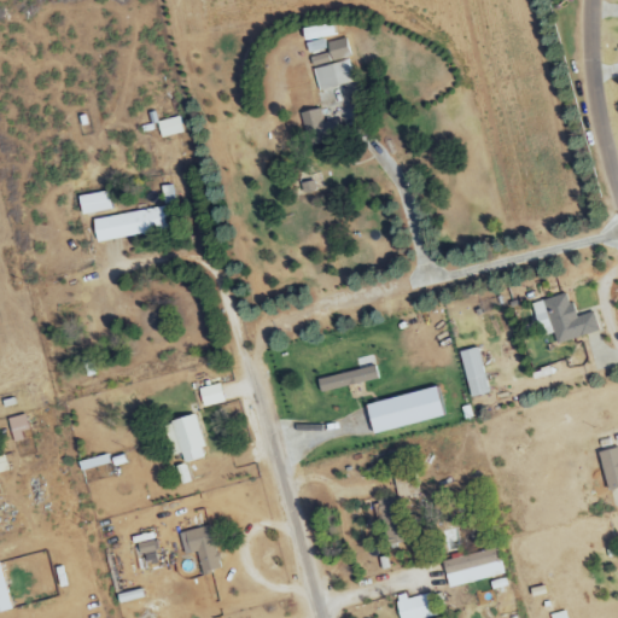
[(331,24),(301,30),(303,42),(333,38),(331,24)]
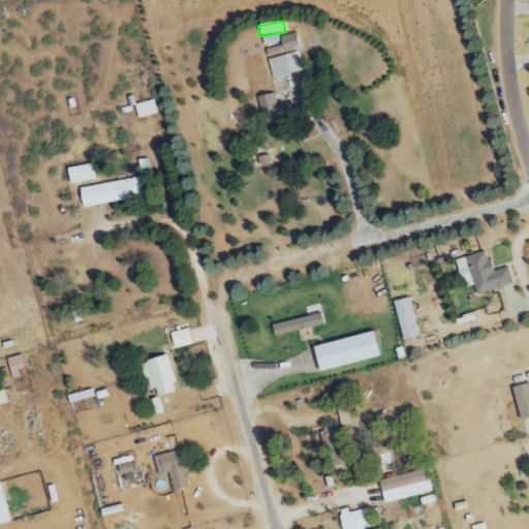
[(277,35),(262,37),(263,45),(281,42),(282,54),(300,51),(298,34),(277,37),(277,35)]
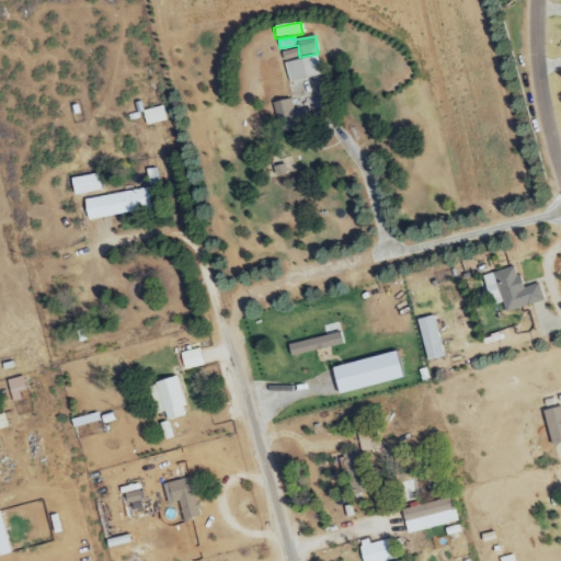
[(289,83),(323,73),(318,55),(284,65),(289,83)]
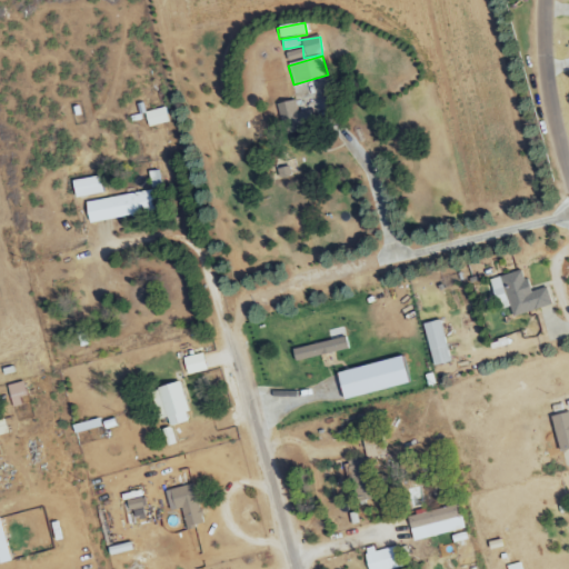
[(146,112),(147,128),(168,125),(166,109),(146,112)]
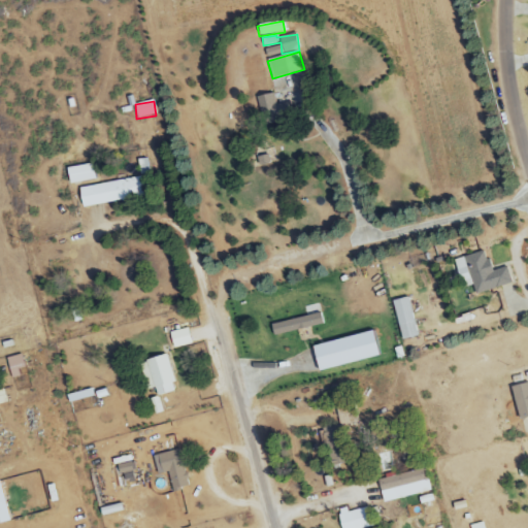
[(69,185),(95,180),(92,164),(66,169),(69,185)]
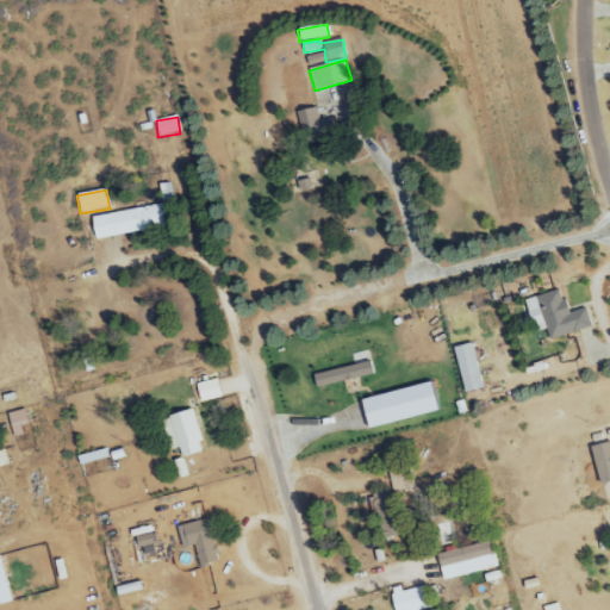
[(92,216),(94,238),(163,230),(161,207),(92,216)]
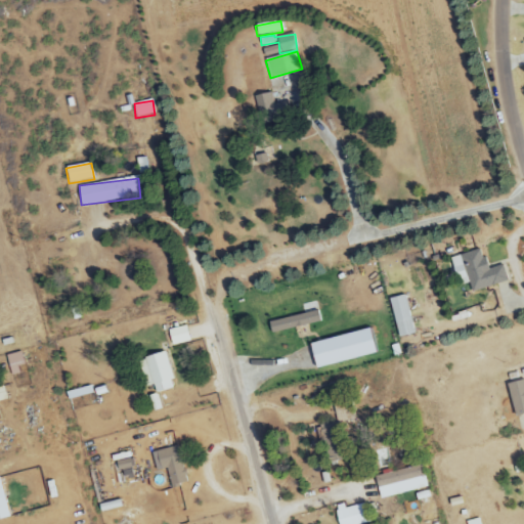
[(508,281),(503,264),(486,269),(480,249),(449,258),(457,287),(469,284),(471,293),(508,281)]
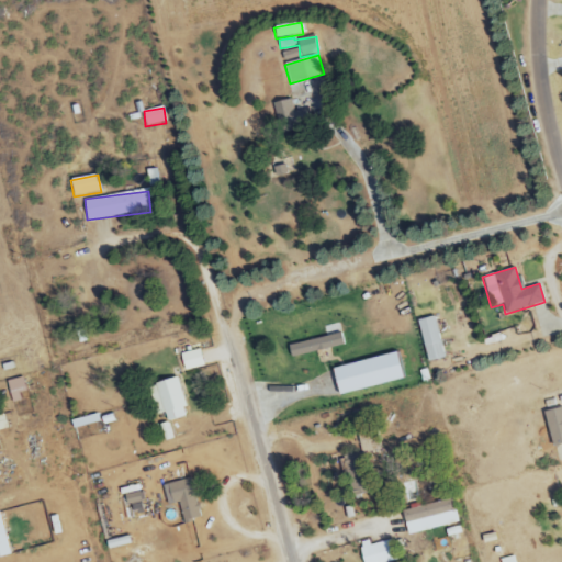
[(419,319),(424,362),(441,360),(436,318),(419,319)]
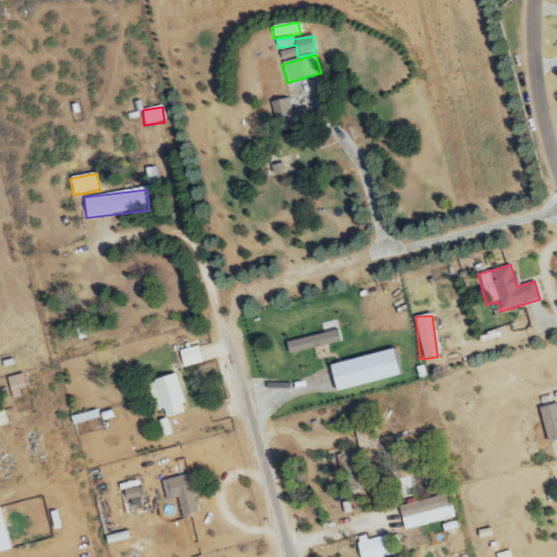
[(341,342),(337,331),(285,344),(288,355),(341,342)]
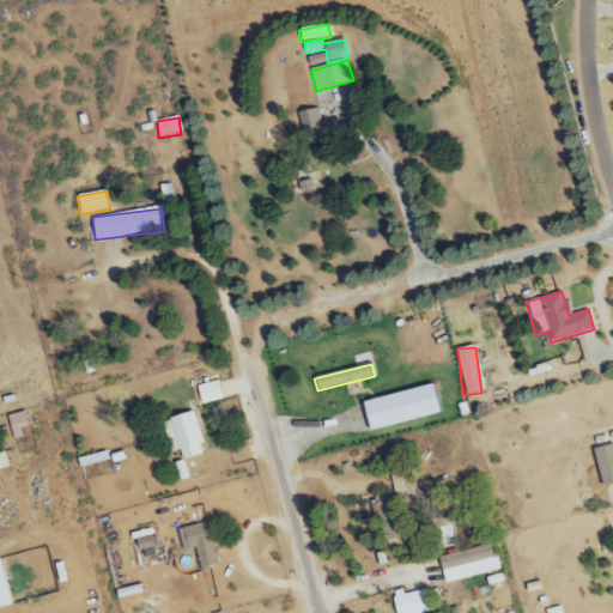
[(201,406),(223,400),(218,382),(196,387),(201,406)]
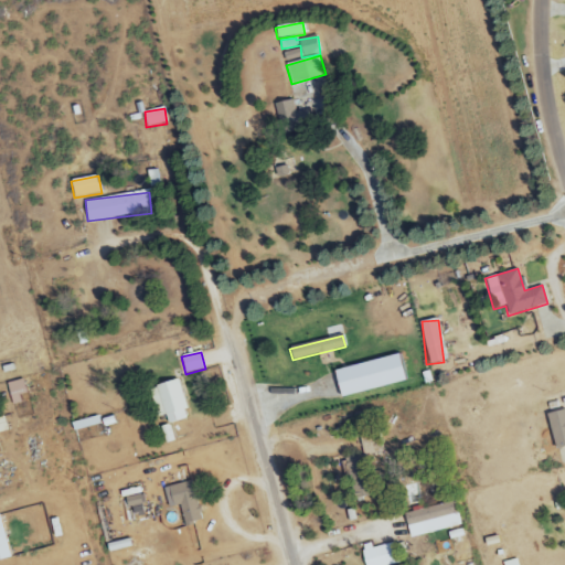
[(332,371),(339,398),(403,382),(397,354),(332,371)]
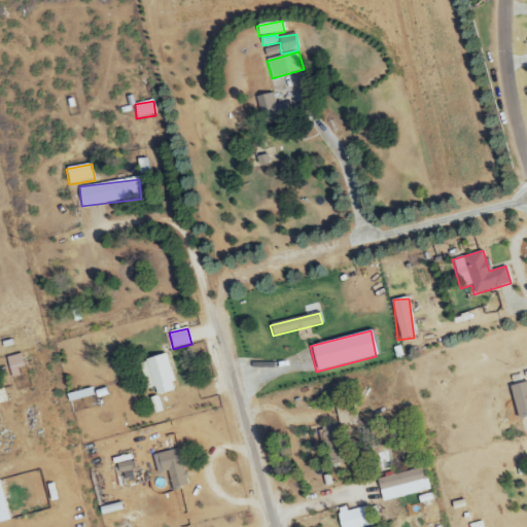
[(153,388),(156,396),(176,390),(165,354),(138,362),(147,390),(153,388)]
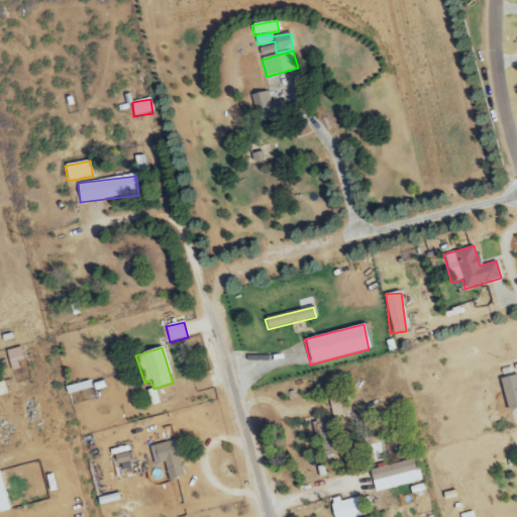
[(23,370),(21,362),(28,360),(25,348),(11,350),(14,372),(23,370)]
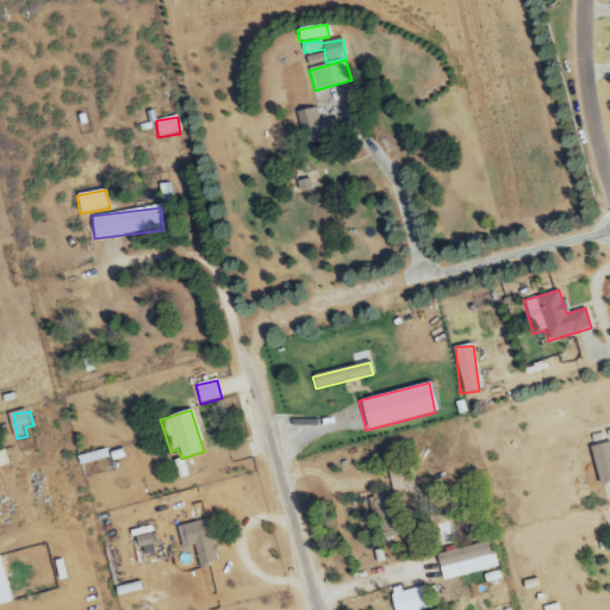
[(609,442),(589,448),(599,486),(609,483),(609,442)]
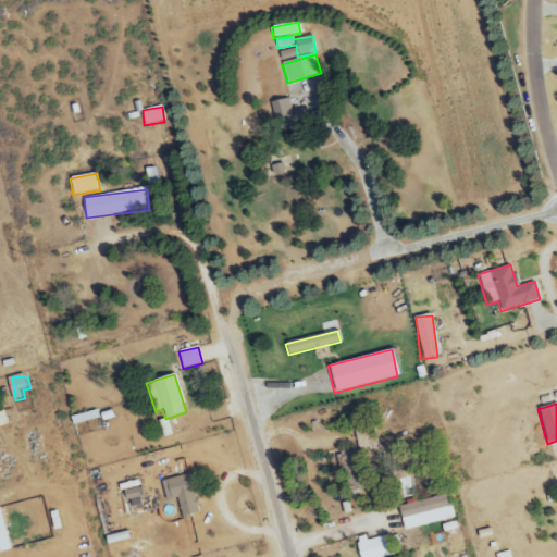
[(378,447),(373,426),(354,430),(358,450),(378,447)]
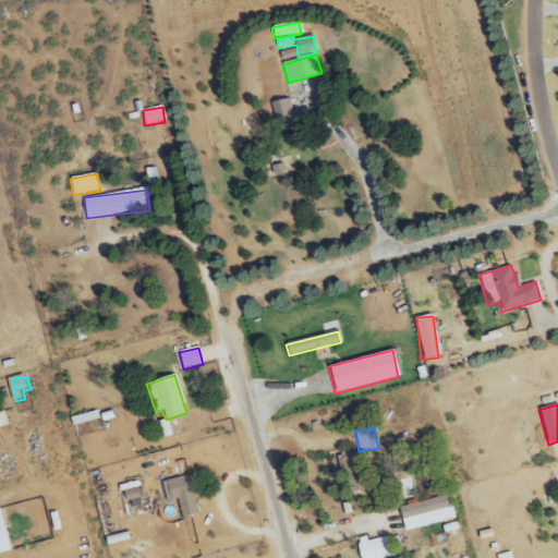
[(346,494),(370,487),(361,449),(336,456),(346,494)]
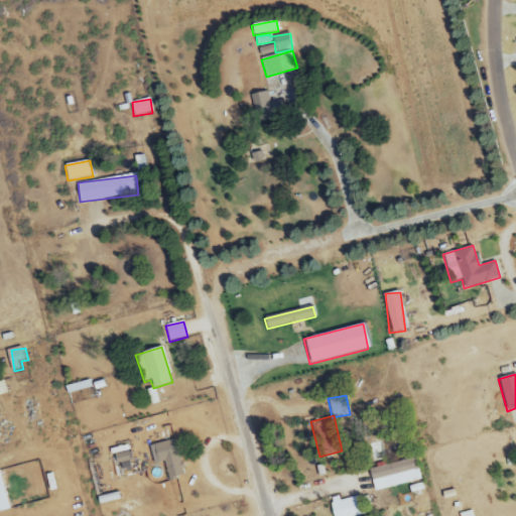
[(149,445),(153,465),(163,463),(167,480),(184,476),(175,439),(149,445)]
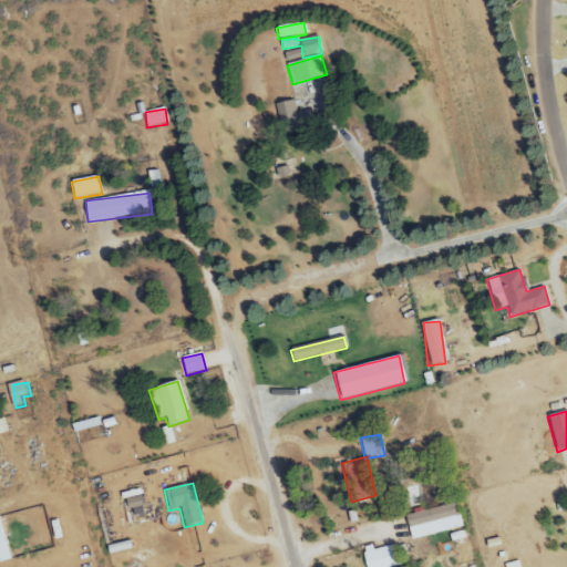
[(144,516),(137,491),(122,494),(127,519),(144,516)]
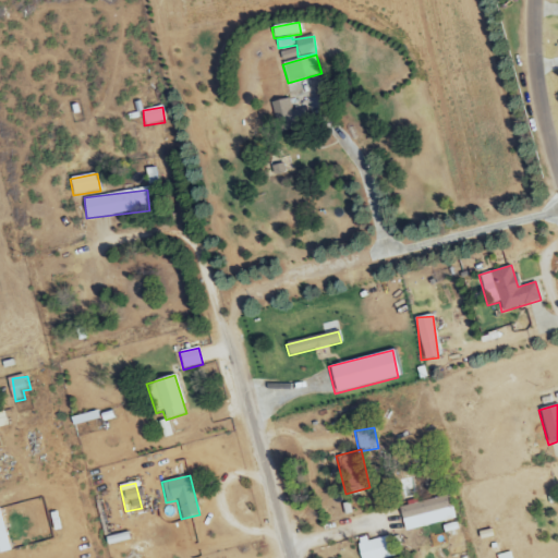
[(404,532),(456,520),(450,496),(399,508),(404,532)]
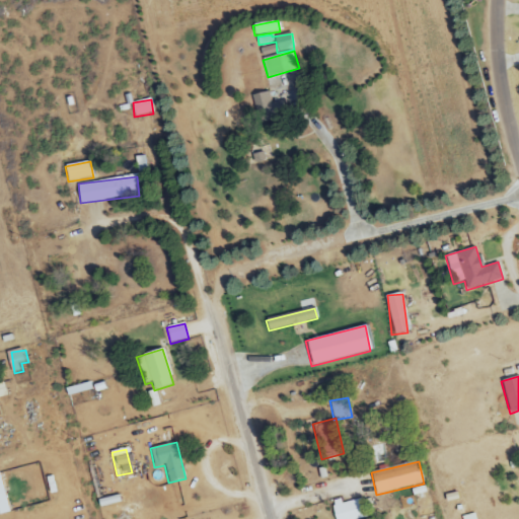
[(0,517),(17,513),(5,472),(0,473),(0,517)]
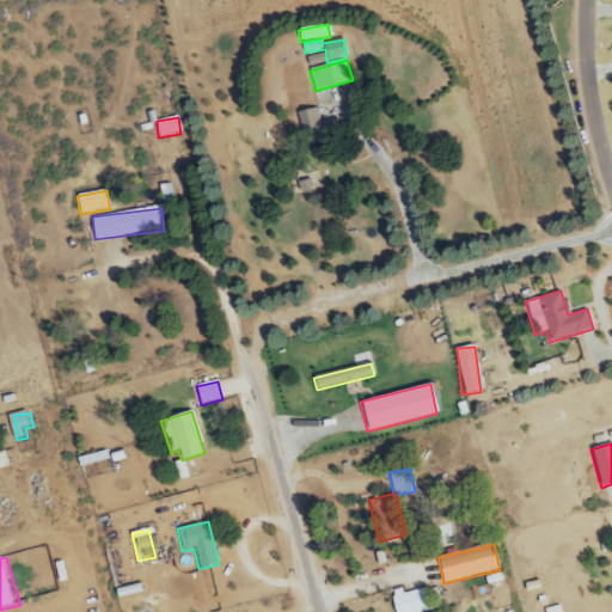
[(396,611),(441,611),(438,587),(402,594),(401,589),(392,592),(396,611)]
